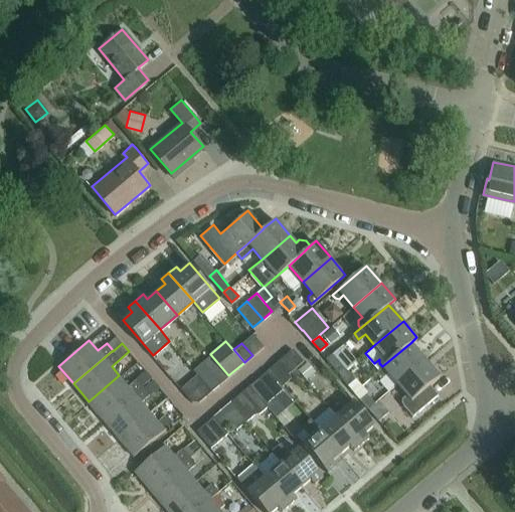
[(396,383),(424,359),(410,343),(382,366),(376,371),(379,375),(383,375),(387,372),(396,383)]
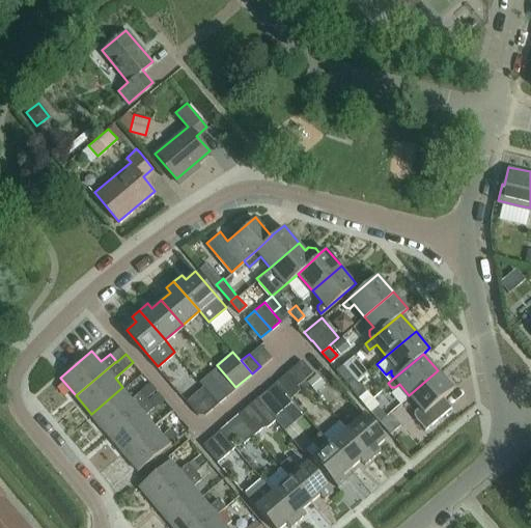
[(305,378),(313,370),(302,358),(294,364),(305,378)]
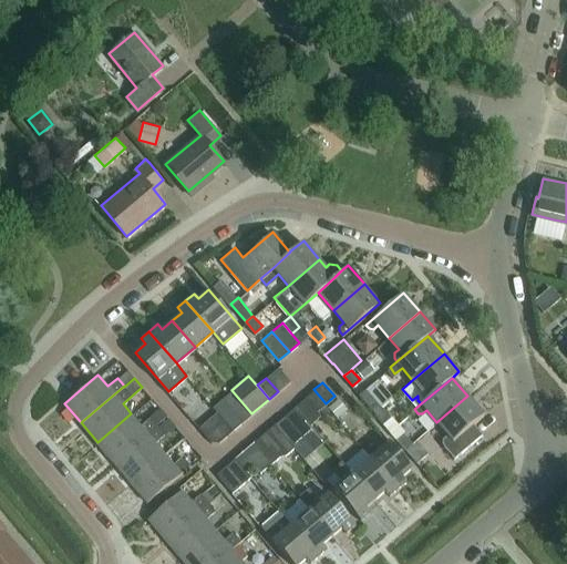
[(374,412),(382,406),(366,387),(359,393),(374,412)]
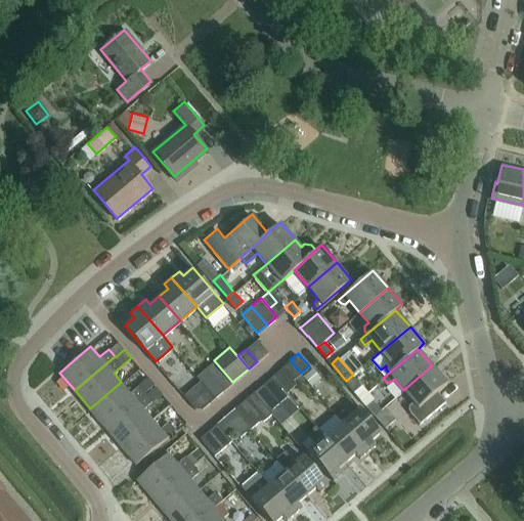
[(287,390),(296,382),(294,379),(301,373),(290,359),(272,375),(287,390)]
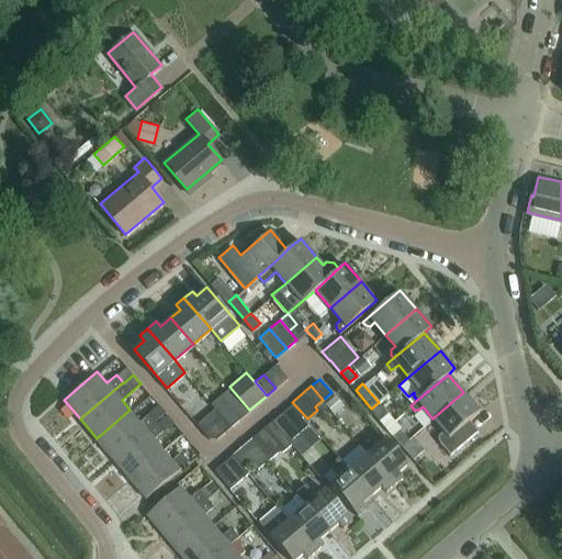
[(231,426),(249,411),(249,410),(229,387),(211,402),(215,407),(231,426)]
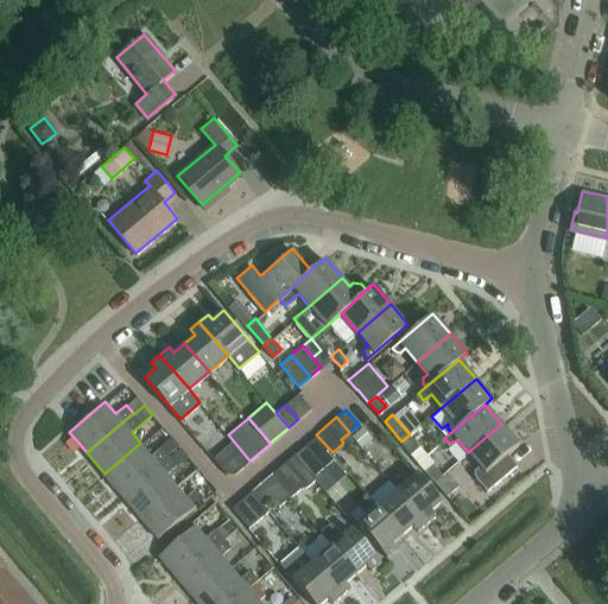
[(487,489),(517,464),(507,452),(518,444),(501,424),(468,452),(479,464),(474,469),(474,474),(487,489)]
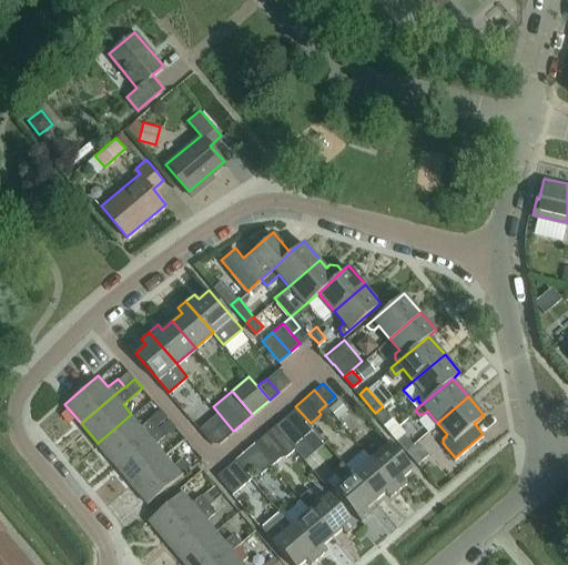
[(294,447),(305,439),(302,435),(313,426),(310,423),(311,423),(295,406),(274,424),(294,447)]
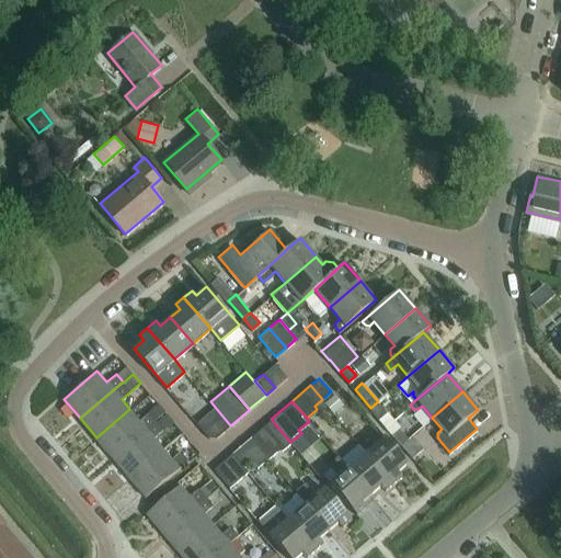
[(379,418),(387,412),(378,401),(370,408),(379,418)]
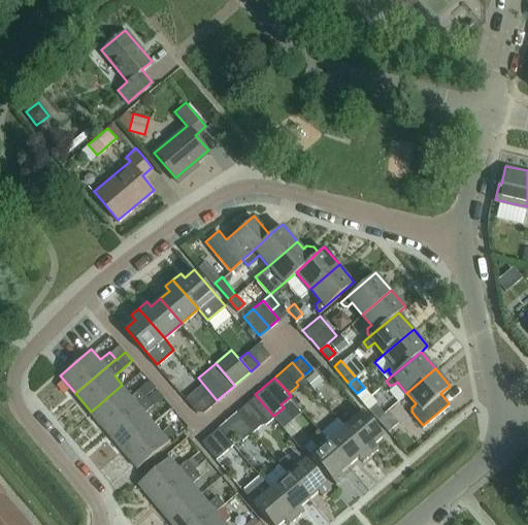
[(140,387),(146,394),(155,387),(149,380),(140,387)]
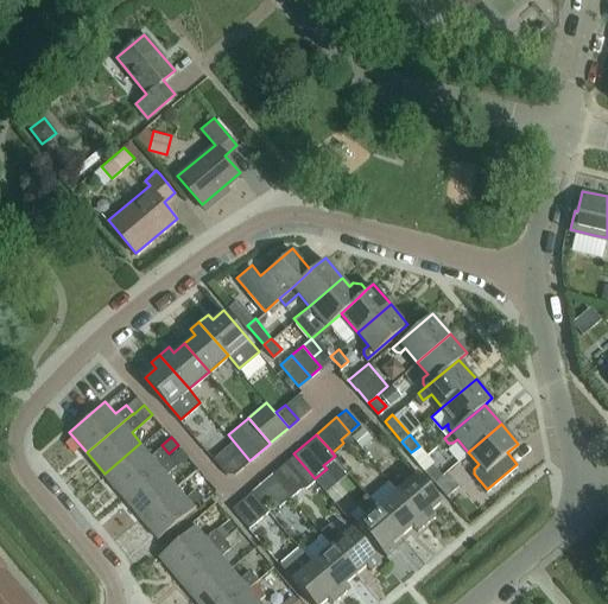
[(235,472),(249,461),(233,440),(213,457),(227,472),(235,472)]
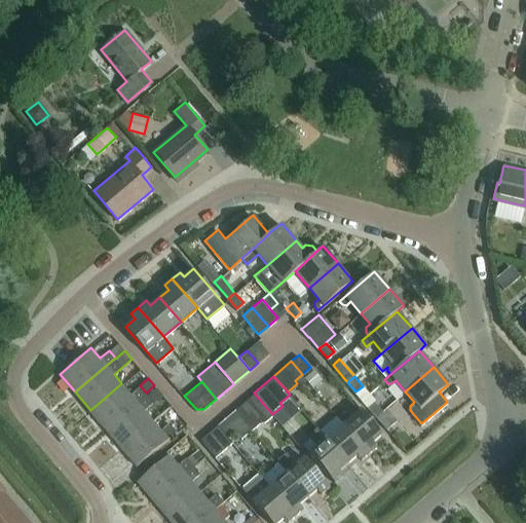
[(130,394),(121,383),(90,410),(106,427),(146,394),(139,386),(130,394)]
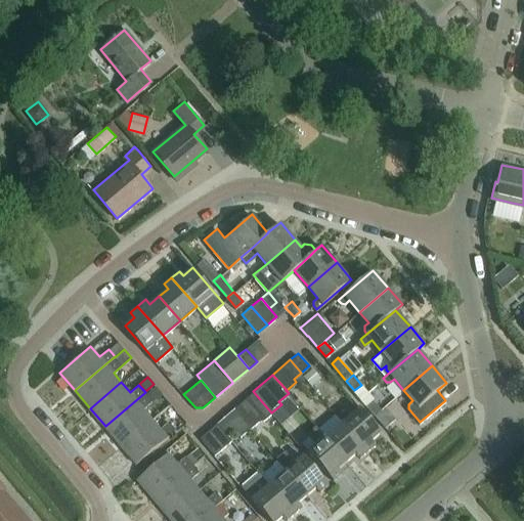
[(153,400),(161,393),(155,385),(146,392),(153,400)]
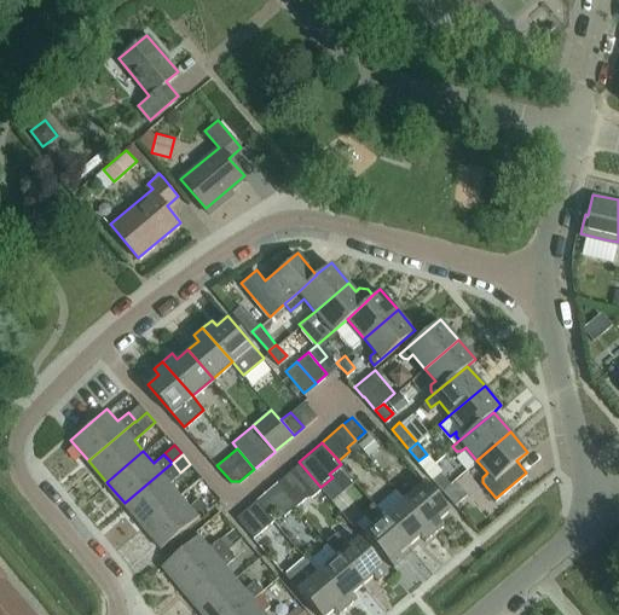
[(295,504),(305,497),(312,494),(320,487),(299,462),(276,482),(295,504)]
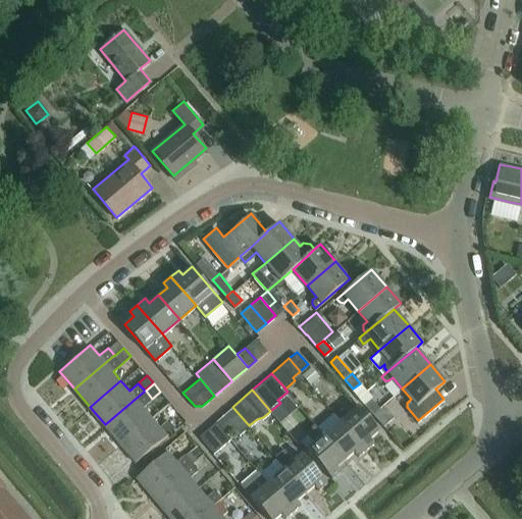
[(120,443),(151,416),(143,406),(151,399),(145,391),(105,424),(120,443)]
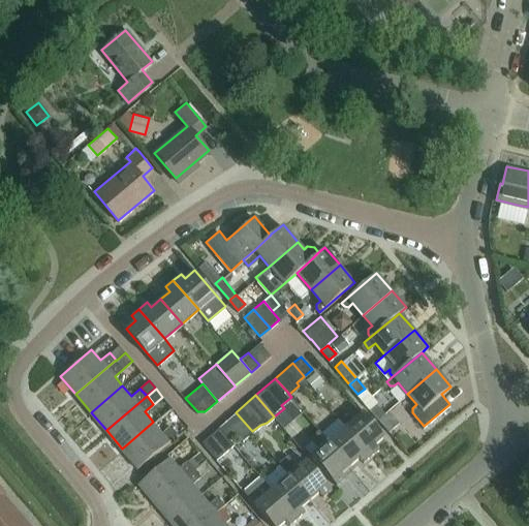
[(378,419),(385,412),(376,402),(369,408),(378,419)]
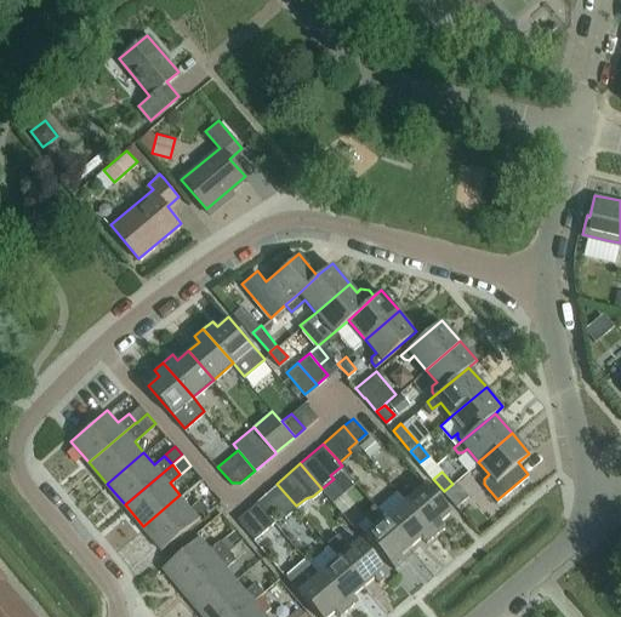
[(434,533),(444,525),(439,520),(451,510),(426,481),(405,500),(434,533)]
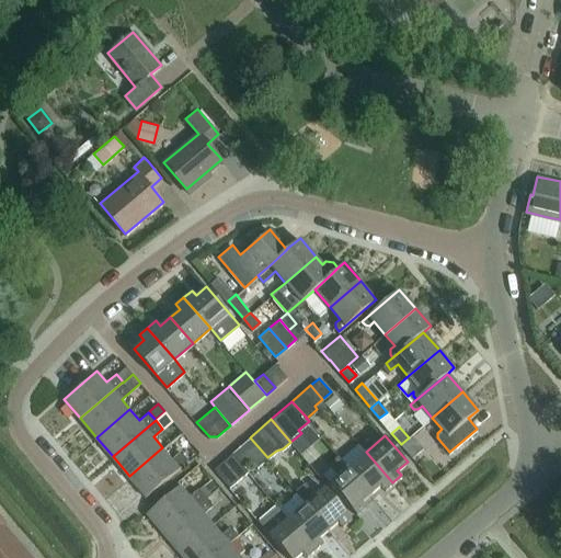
[(412,457),(420,451),(409,437),(401,444),(412,457)]
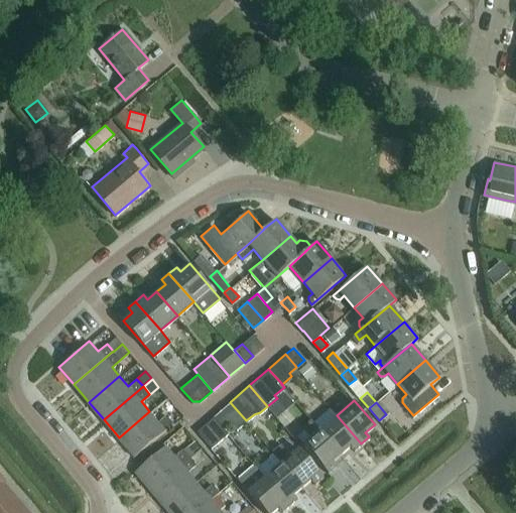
[(224,427),(232,421),(222,409),(214,416),(224,427)]
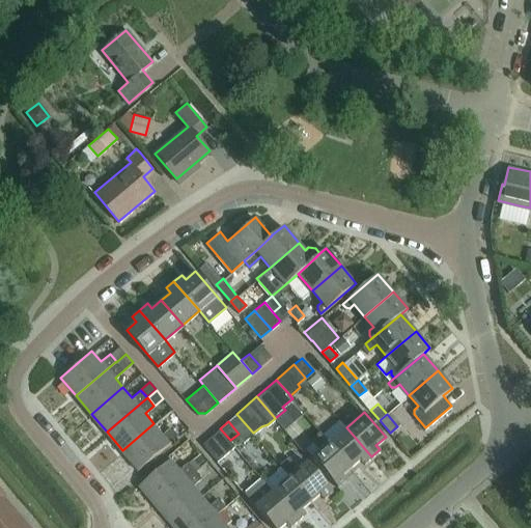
[(162,434),(154,423),(122,450),(138,469),(178,435),(171,425),(162,434)]
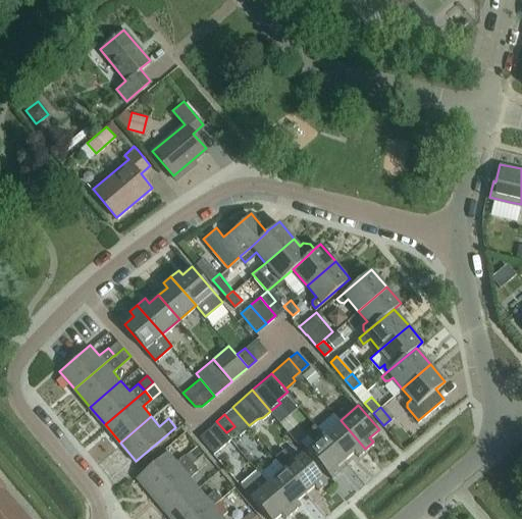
[(358,455),(365,449),(341,420),(324,434),(345,458),(354,450),(358,455)]
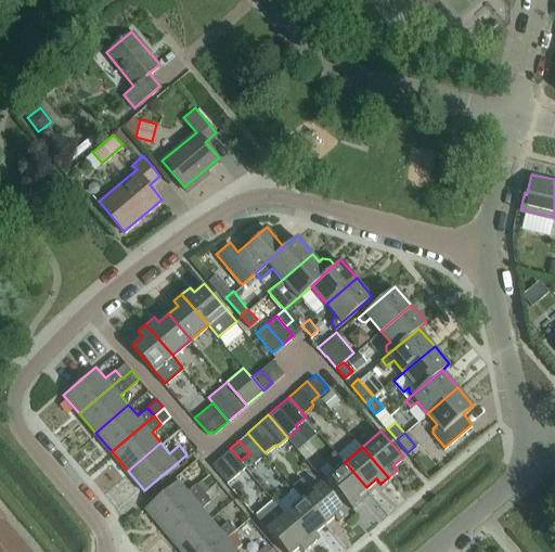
[(244,465),(241,460),(230,448),(213,462),(227,480),(244,465)]
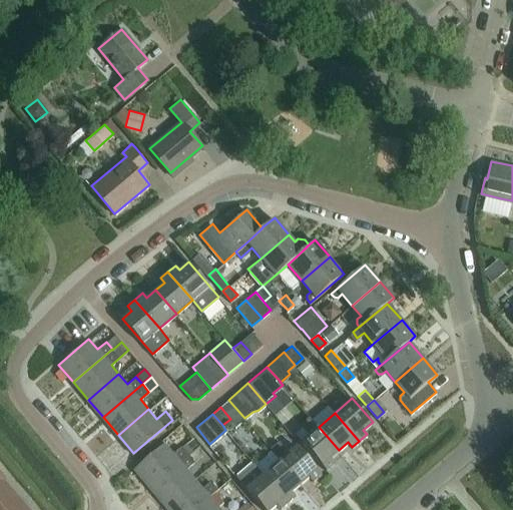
[(326,469),(334,462),(330,458),(339,450),(319,427),(309,416),(301,423),(310,434),(302,441),(313,454),(326,469)]
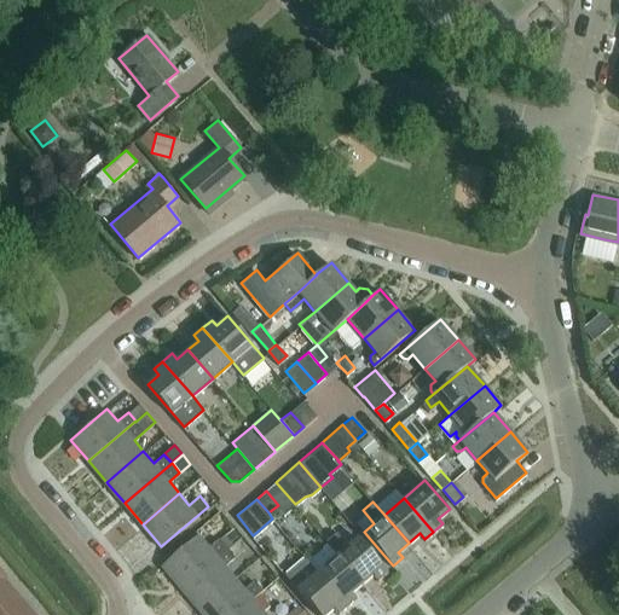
[(348,545),(336,531),(327,540),(339,553),(363,582),(374,573),(379,579),(388,570),(372,552),(359,537),(348,545)]
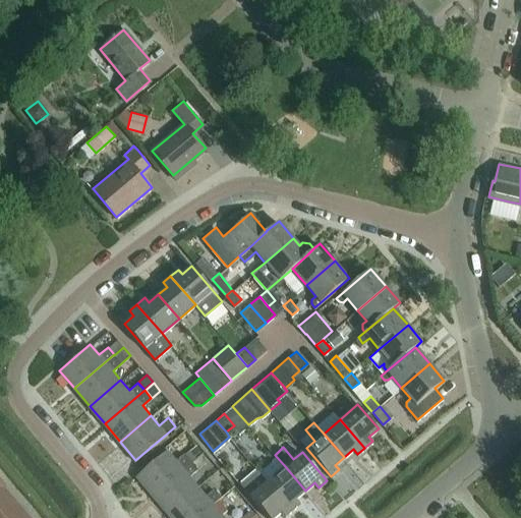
[(135,475),(152,494),(190,460),(184,452),(176,459),(167,449),(135,475)]
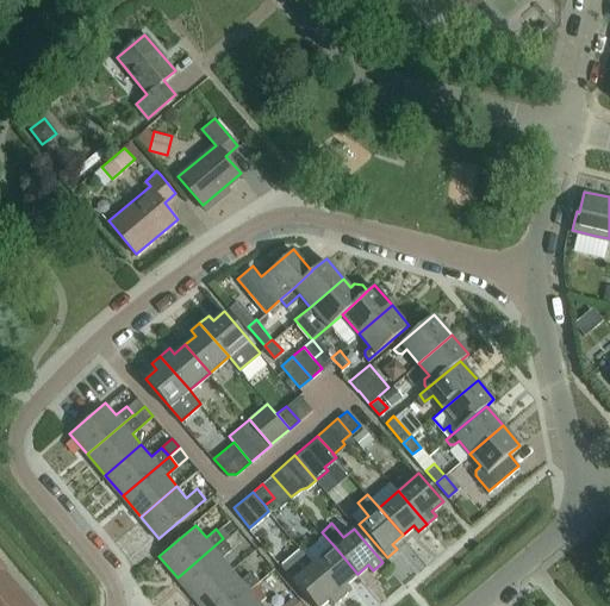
[(231,548),(223,538),(178,578),(194,598),(231,567),(222,556),(231,548)]
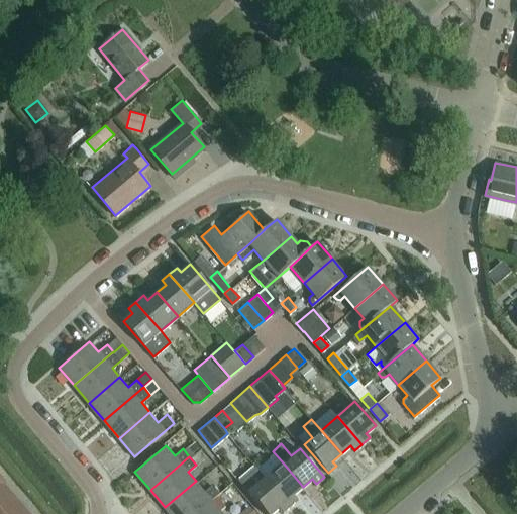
[(290,506),(297,499),(293,495),(303,487),(283,463),(266,477),(290,506)]
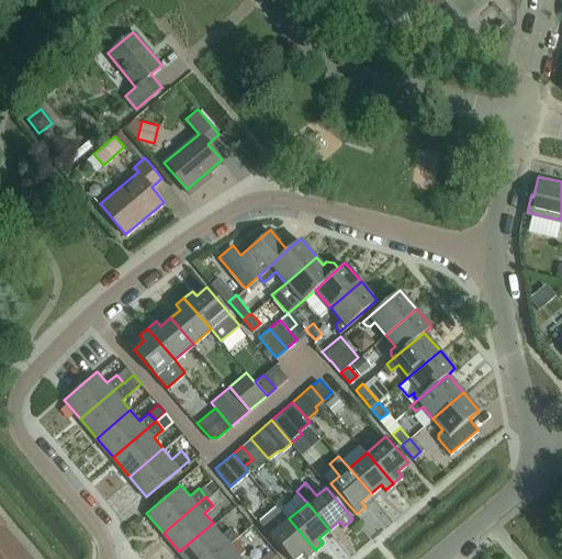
[(289,520),(278,505),(259,521),(290,558),(294,558),(303,551),(307,557),(315,550),(289,518),(289,520)]
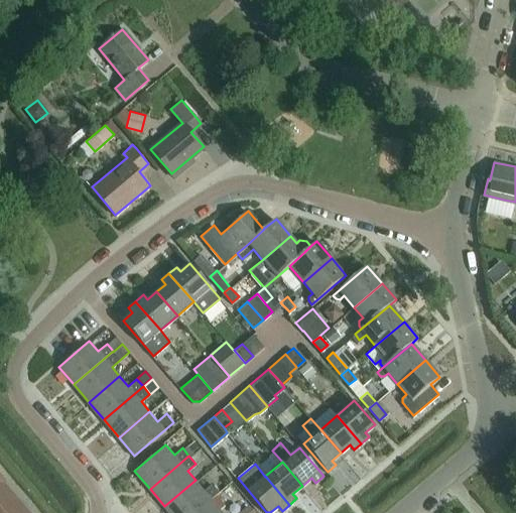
[(204,490),(196,480),(164,506),(169,512),(191,512),(211,498),(220,491),(213,483),(204,490)]
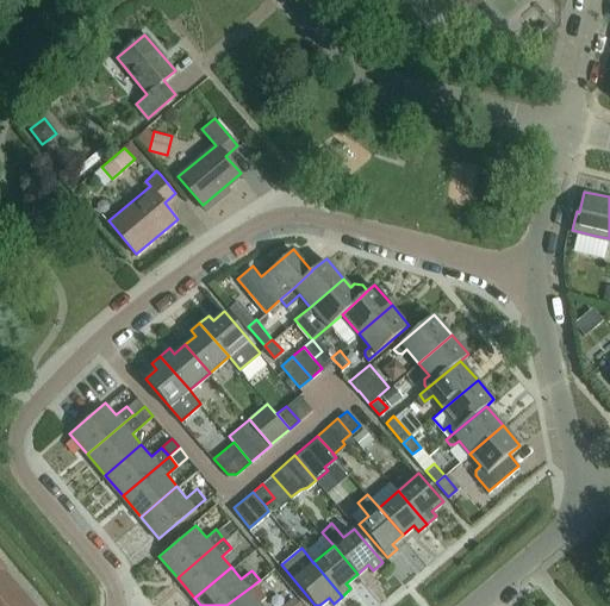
[(0,605),(2,605),(22,591),(2,568),(0,569),(0,605)]
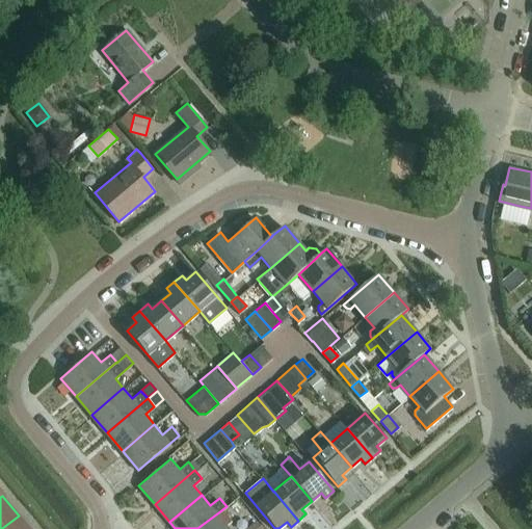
[(217,513),(197,528),(230,528),(227,524),(217,513)]
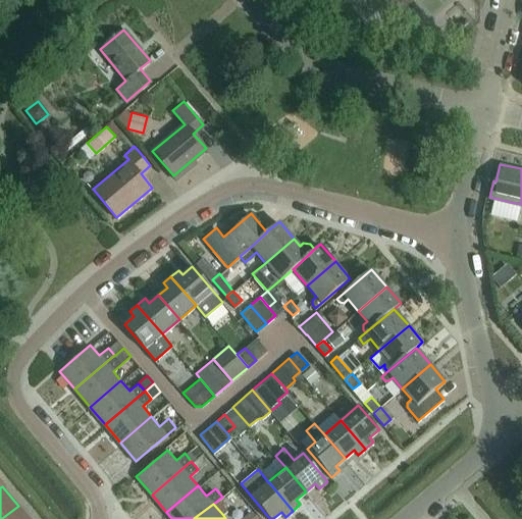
[(30,518),(18,506),(2,518),(30,518)]
